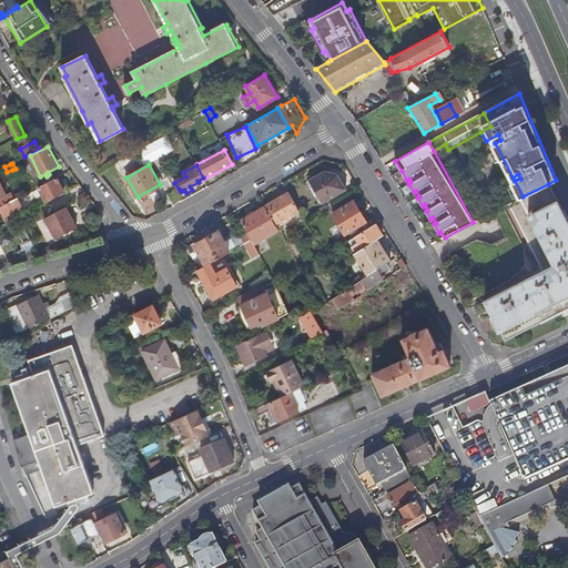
[(325,171),(310,180),(323,203),(346,190),(337,174),(325,171)]
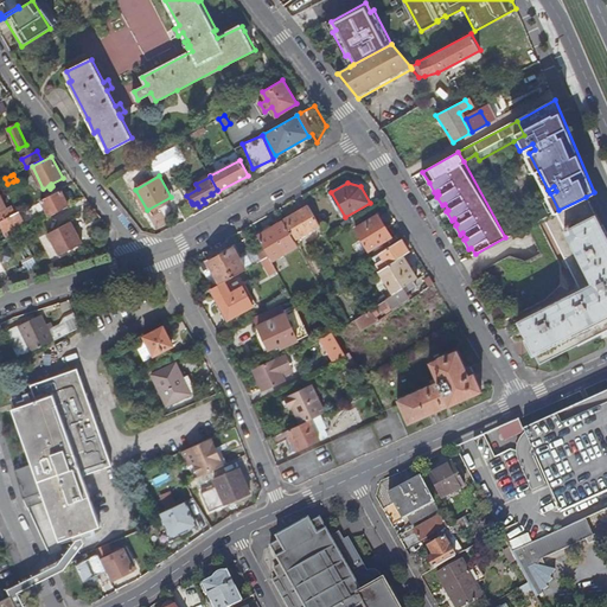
[(434,192),(429,183),(419,189),(425,198),(434,192)]
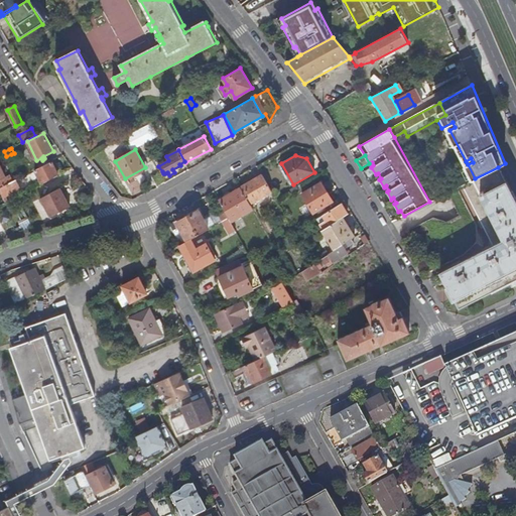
[(52,161),(35,169),(42,183),(59,174),(52,161)]
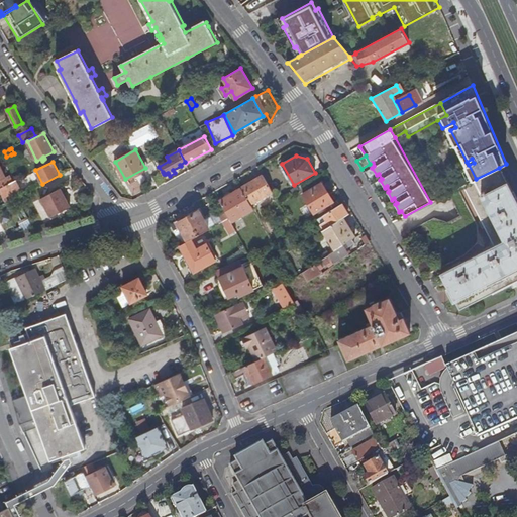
[(0,188),(12,182),(9,176),(5,177),(0,166),(0,188)]
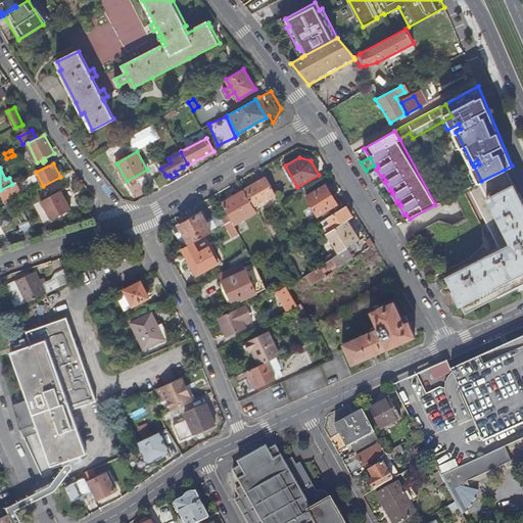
[(381,177),(376,170),(368,175),(373,183),(381,177)]
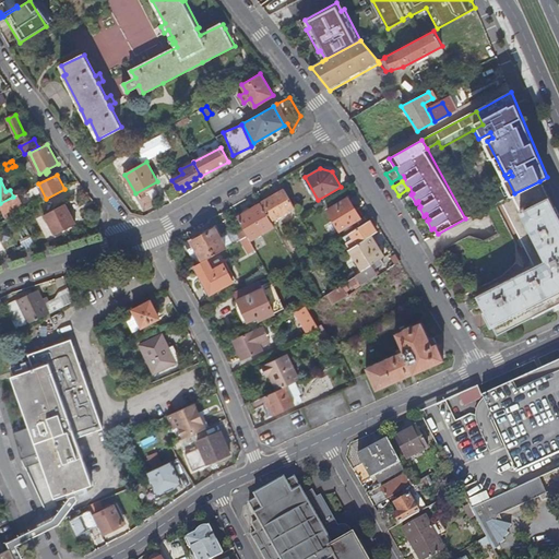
[(492,324),(498,334),(558,302),(558,219),(539,181),(514,193),(510,195),(500,201),(534,266),(478,296),(484,307),(485,310),(492,324)]
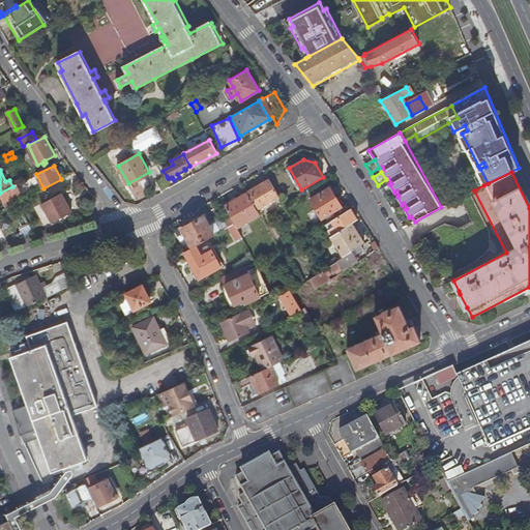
[(174,184),(170,178),(168,178),(167,176),(166,177),(156,181),(162,190),(167,187),(168,187),(174,184)]
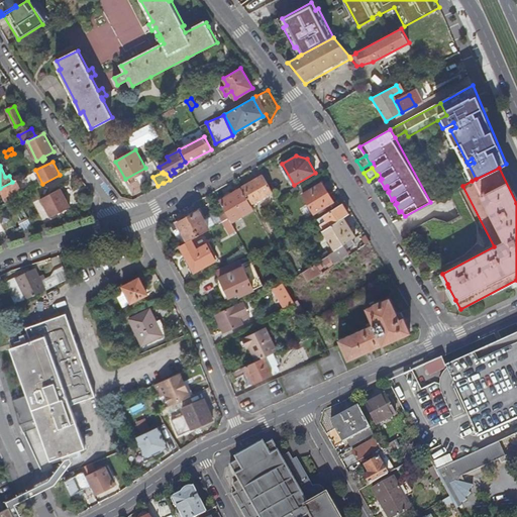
[(264,175),(241,187),(251,204),(273,192),(264,175)]
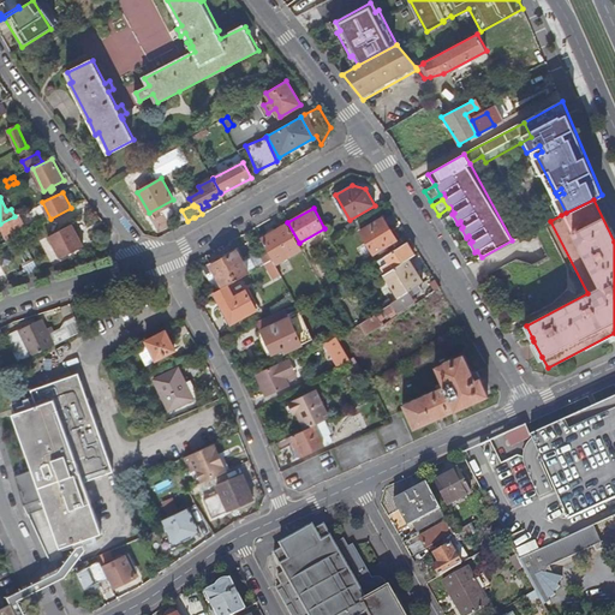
[(458,224),(452,214),(441,220),(447,230),(458,224)]
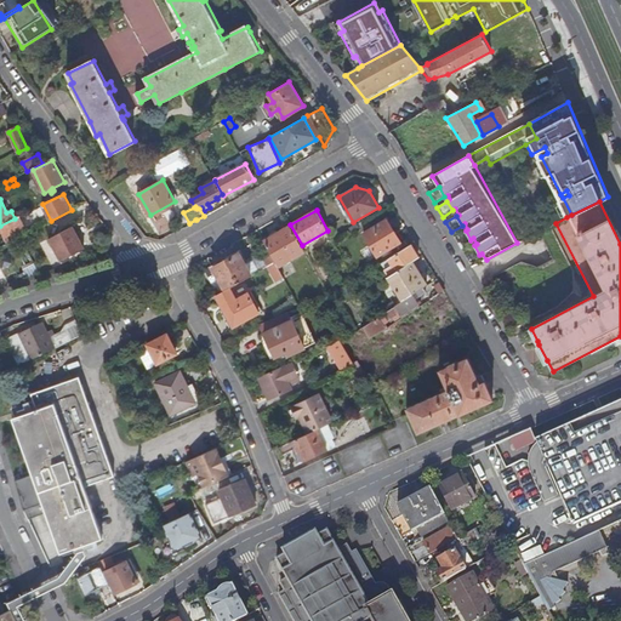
[(22,227),(17,217),(15,218),(0,226),(0,231),(1,233),(6,244),(10,243),(6,235),(22,227)]
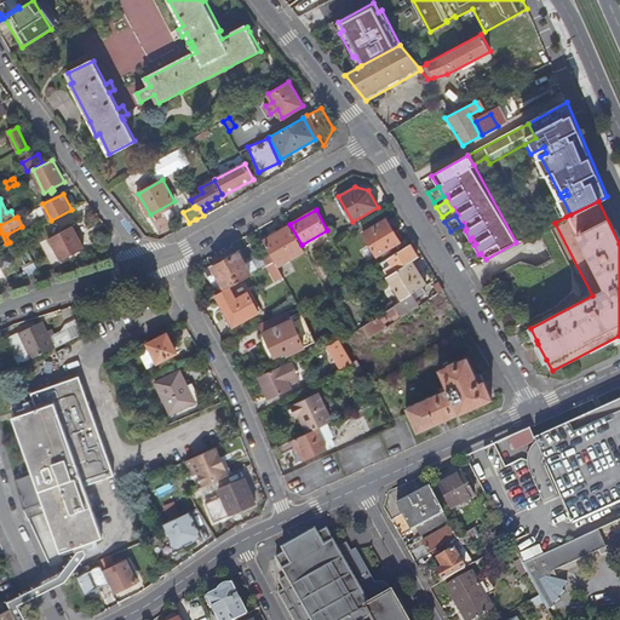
[(386,219),(363,234),(377,256),(400,241),(386,219)]
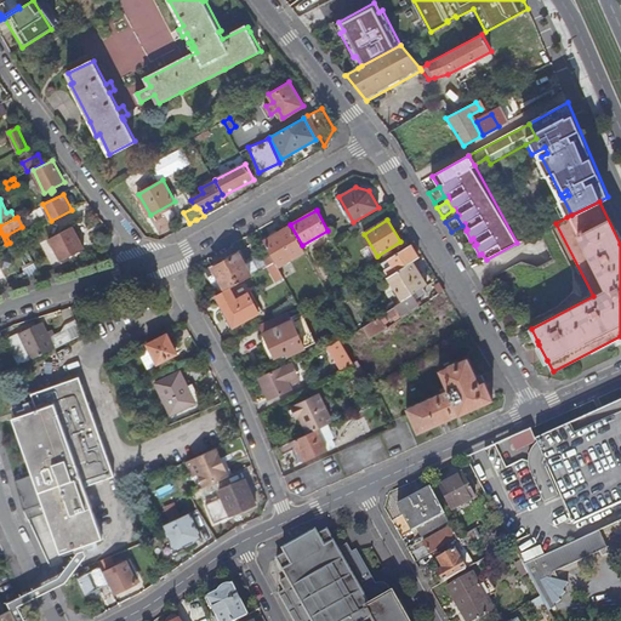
[(290,224),(265,240),(272,254),(275,262),(279,267),(306,251),(302,245),(290,224)]
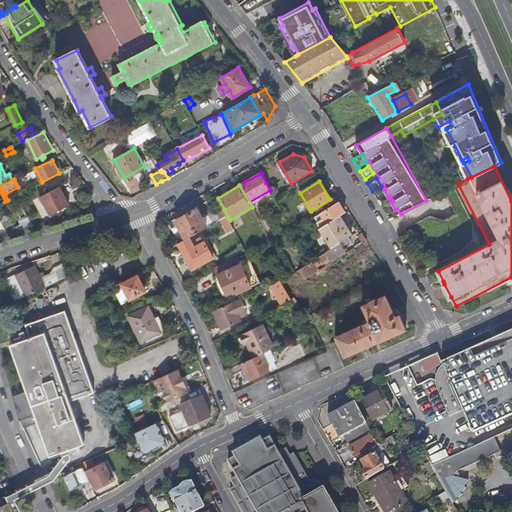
[(62,186),(40,197),(50,216),(70,205),(64,194),(66,193),(62,186)]
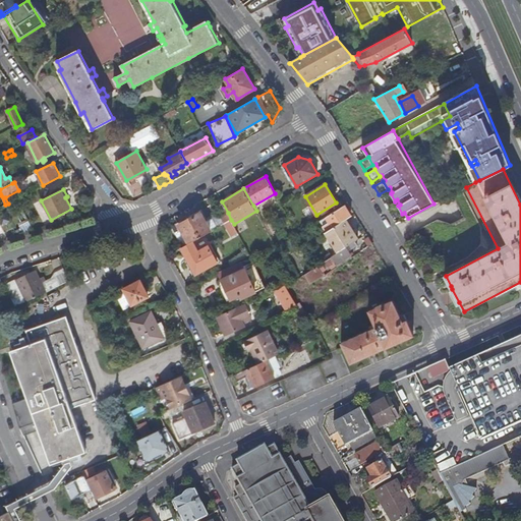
[(395,201),(391,193),(382,199),(386,207),(395,201)]
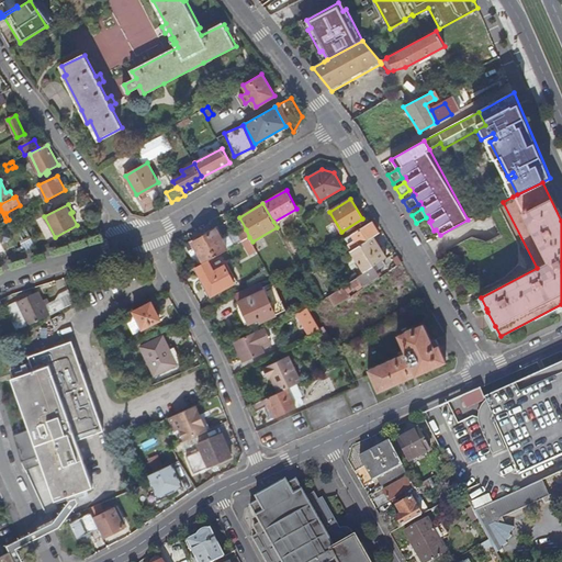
[(379,233),(371,221),(346,237),(352,249),(373,236),(379,233)]
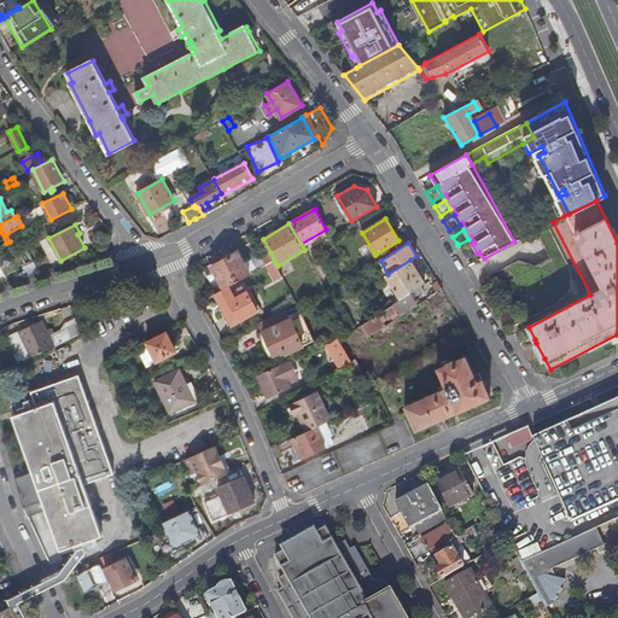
[(477,254),(472,244),(461,251),(467,260),(477,254)]
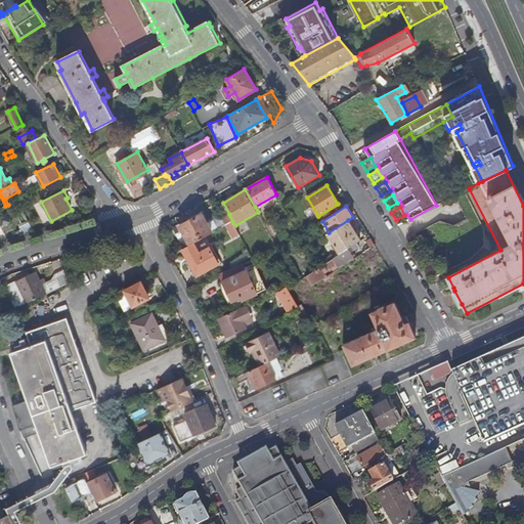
[(200,239),(213,232),(203,214),(181,225),(191,245),(200,239)]
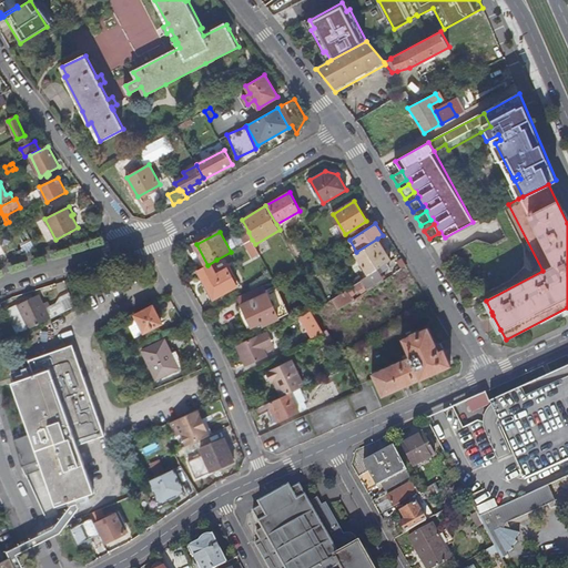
[(252,240),(249,232),(242,235),(246,243),(254,257),(260,254),(255,244),(252,240)]
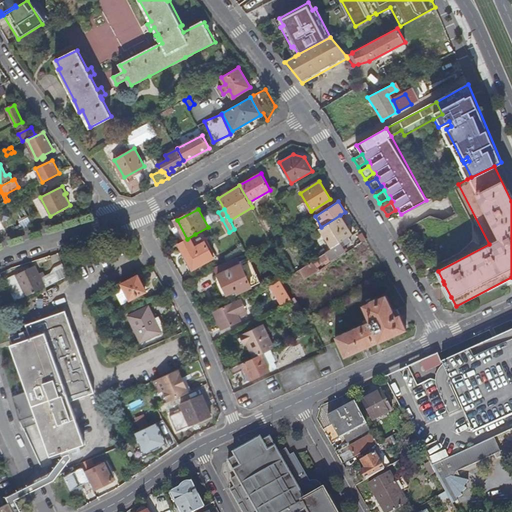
[(321,227),(320,227),(326,237),(332,247),(339,242),(340,243),(349,237),(352,235),(349,229),(346,225),(343,220),(340,215),(321,227)]
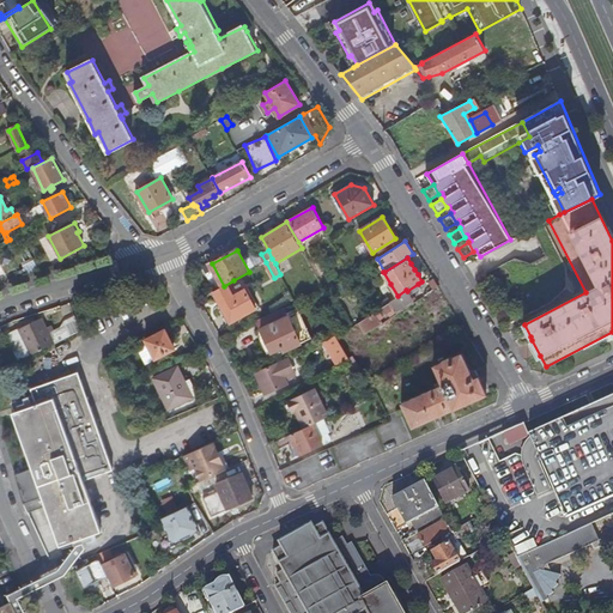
[(438,286),(434,279),(429,281),(434,290),(438,286)]
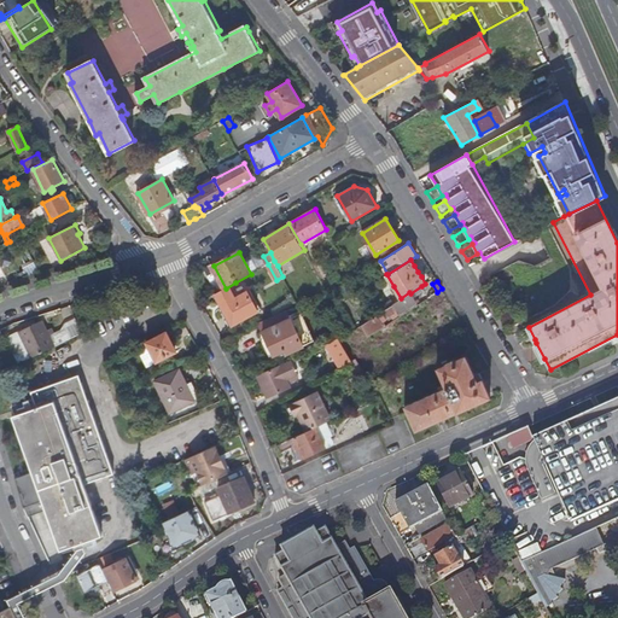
[(242,295),(235,283),(226,289),(223,289),(219,292),(216,293),(233,325),(258,312),(248,291),(242,295)]
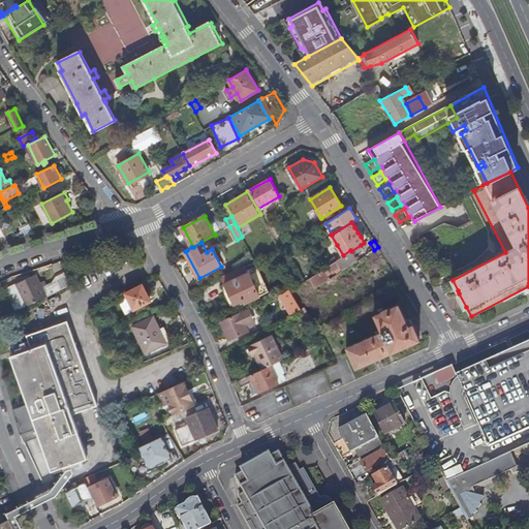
[(303,253),(297,242),(292,245),(298,255),(303,253)]
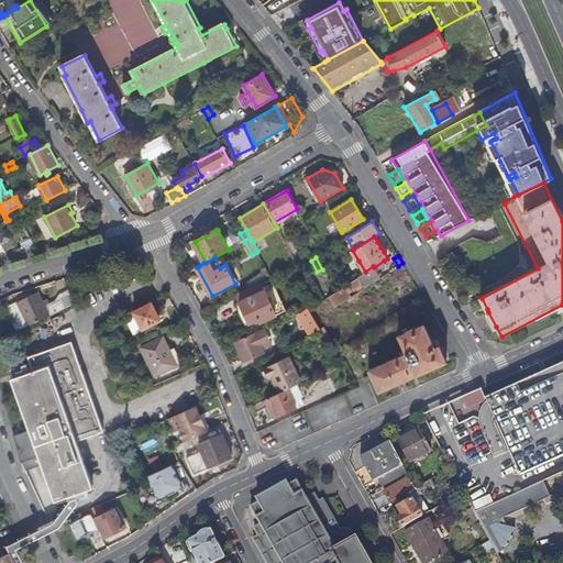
[(348,299),(352,296),(349,291),(356,286),(357,288),(382,273),(379,269),(386,264),(384,261),(374,267),(342,287),(330,296),(335,307),(346,299),(348,299)]
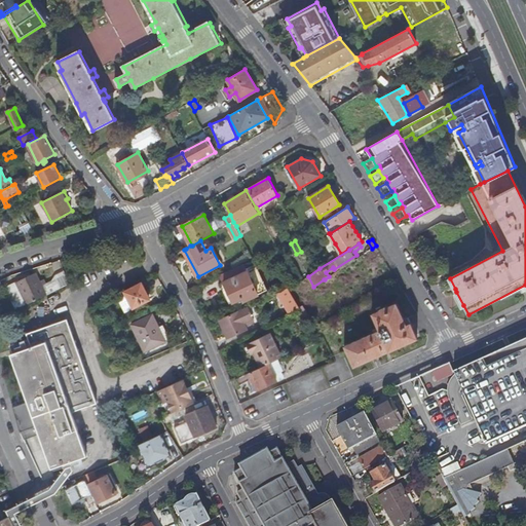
[(289,273),(295,285),(303,279),(297,268),(290,257),(283,260),(289,273)]
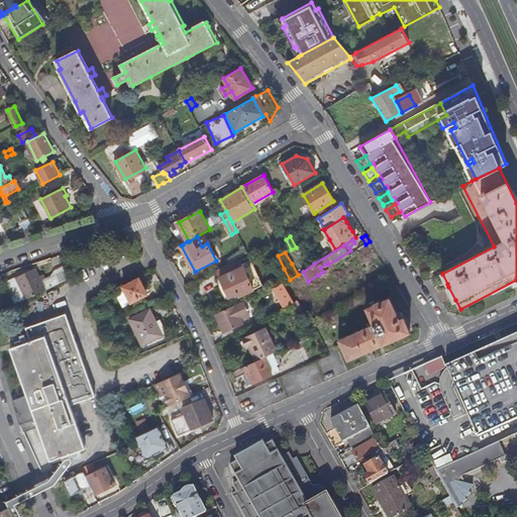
[(241,260),(217,270),(221,277),(229,297),(239,292),(240,295),(263,285),(252,262),(243,266),(241,260)]
